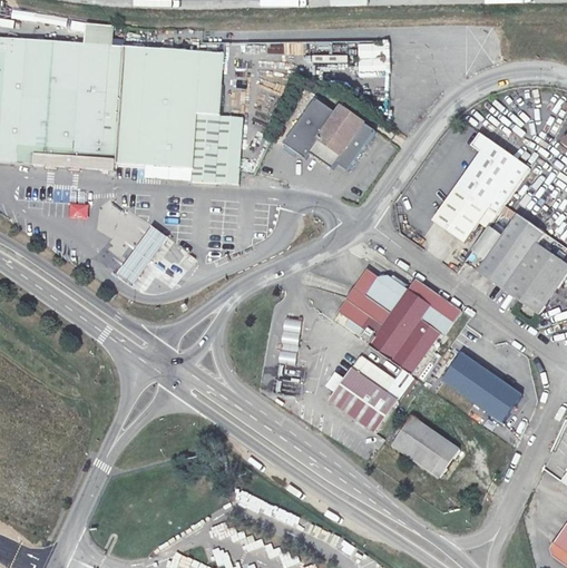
[(33,154),(114,157),(121,46),(110,46),(110,23),(84,22),(82,43),(5,38),(0,37),(0,162),(32,166),(33,154)]
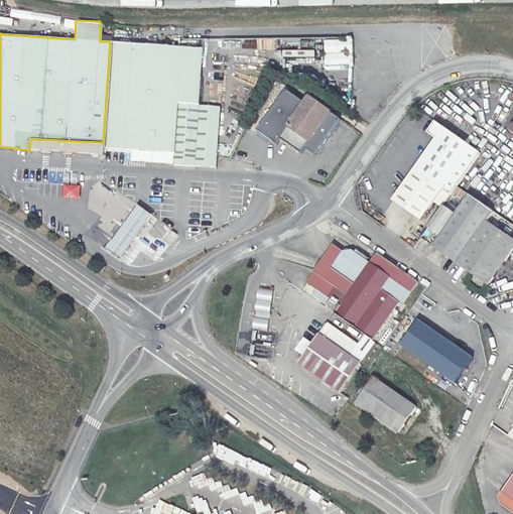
[(340,105),(353,103),(348,35),(319,38),(324,78),(338,77),(340,105)]
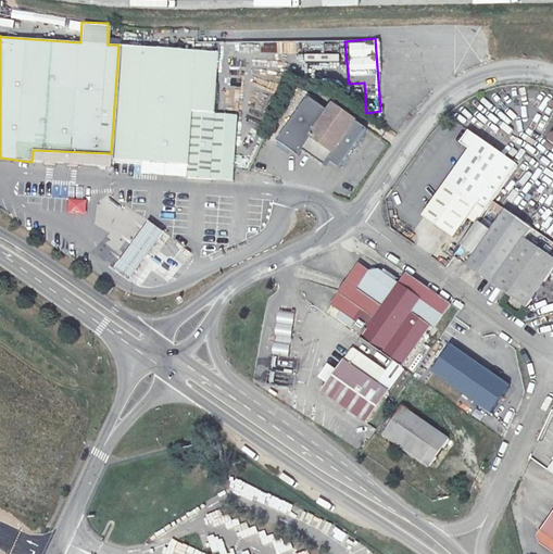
[(210,179),(214,111),(192,110),(197,49),(118,45),(111,153),(111,159),(139,161),(160,162),(185,164),(184,177),(210,179)]
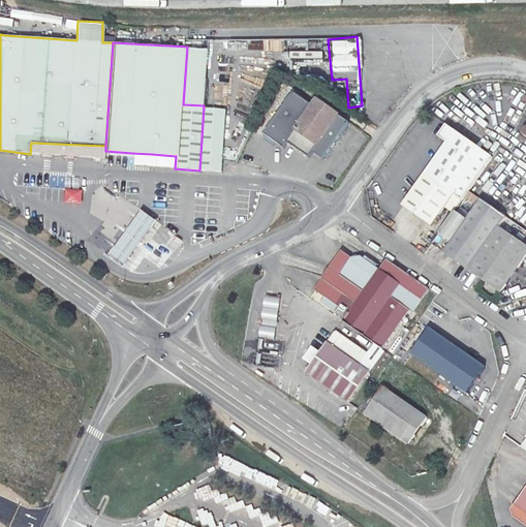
[(183,104),(204,105),(206,49),(187,47),(183,104)]
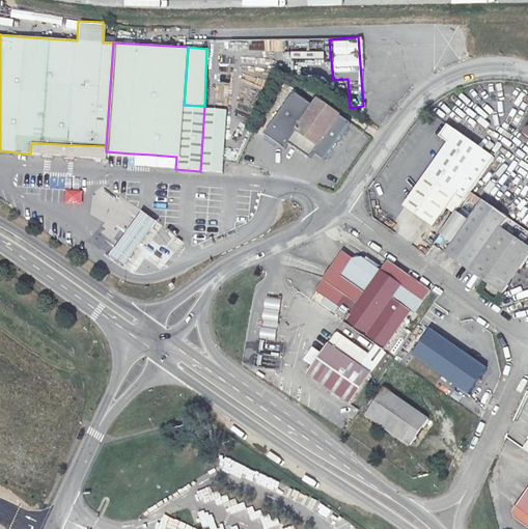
[(315,104),(294,90),(266,131),(283,144),(315,104)]
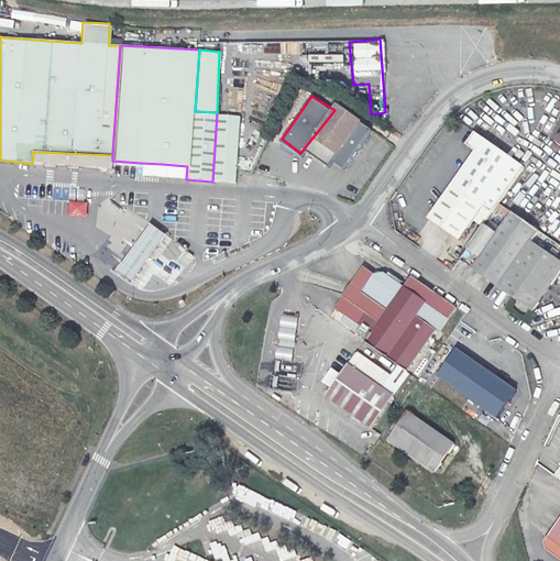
[(335,110),(306,151),(327,165),(331,158),(360,117),(340,103),(335,110)]
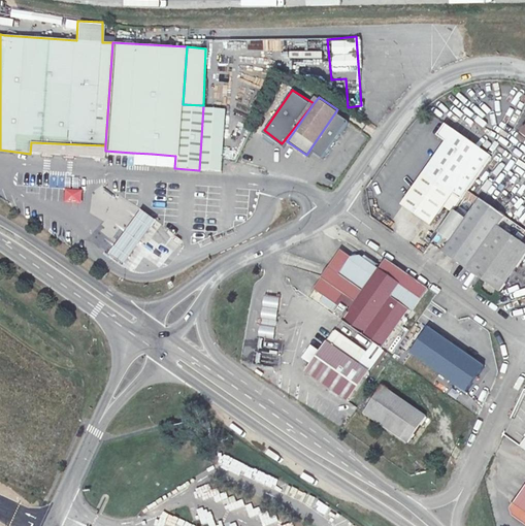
[(203,105),(199,170),(220,170),(223,108),(203,105)]
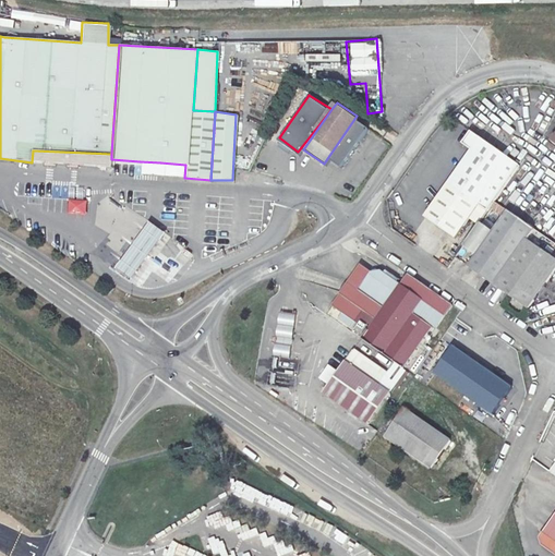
[(366,125),(357,116),(328,157),(340,166),(366,125)]
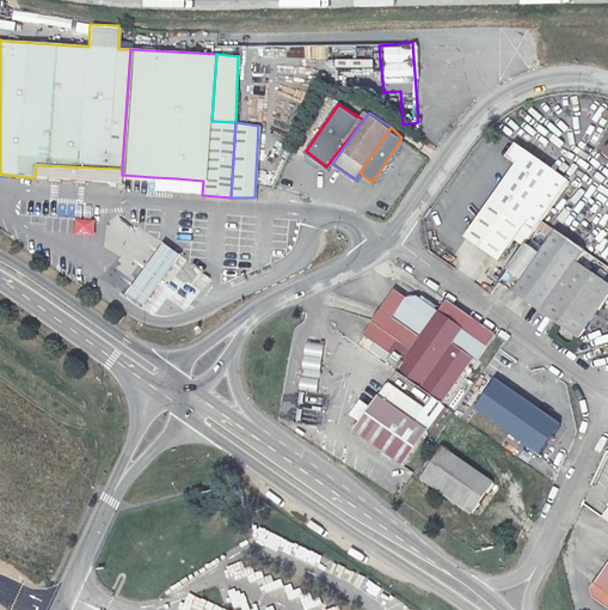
[(514,172),(498,195),(542,225),(571,184),(517,148),(505,166),(514,172)]
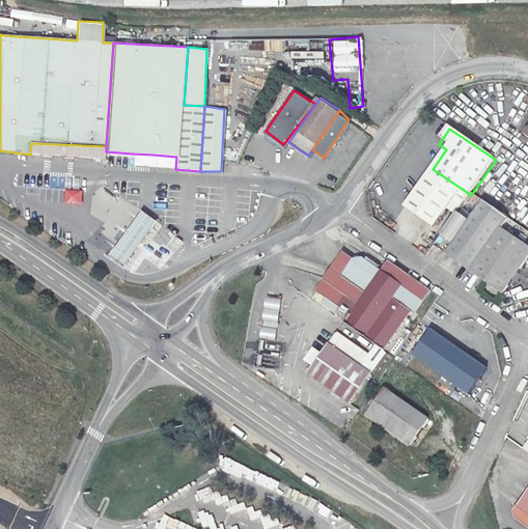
[(106,151),(106,146),(31,143),(30,155),(106,159),(106,151)]
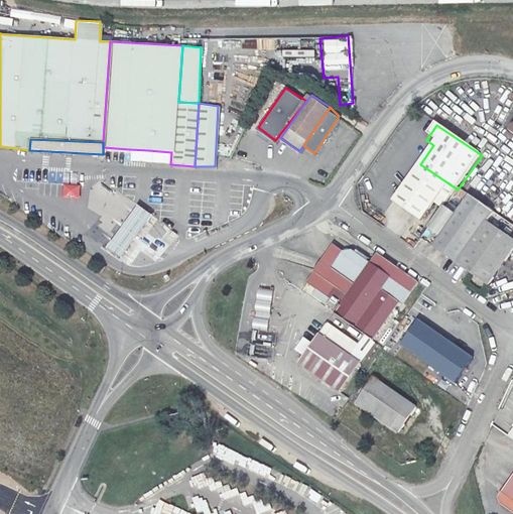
[(128,161),(170,164),(171,152),(148,150),(129,149),(128,161)]
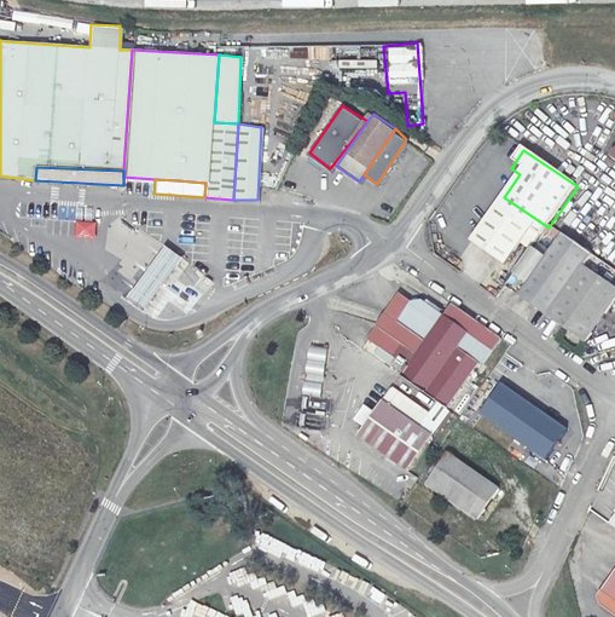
[(539,242),(549,228),(504,197),(473,246),(506,269),(528,235),(539,242)]
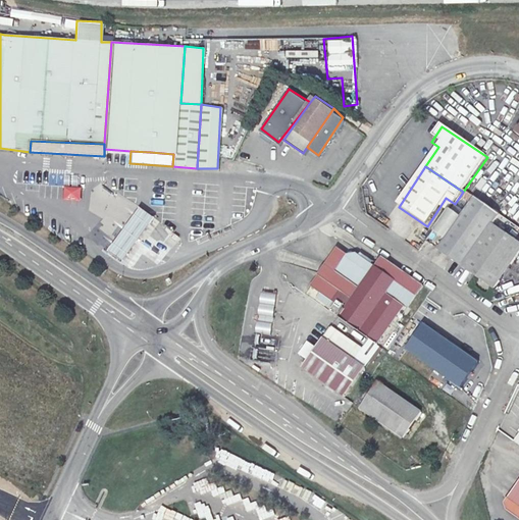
[(364,176),(359,186),(376,196),(381,187),(364,176)]
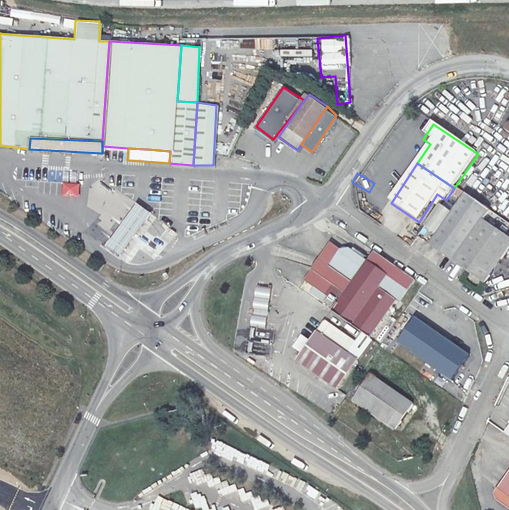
[(54,181),(54,194),(76,194),(76,181),(54,181)]
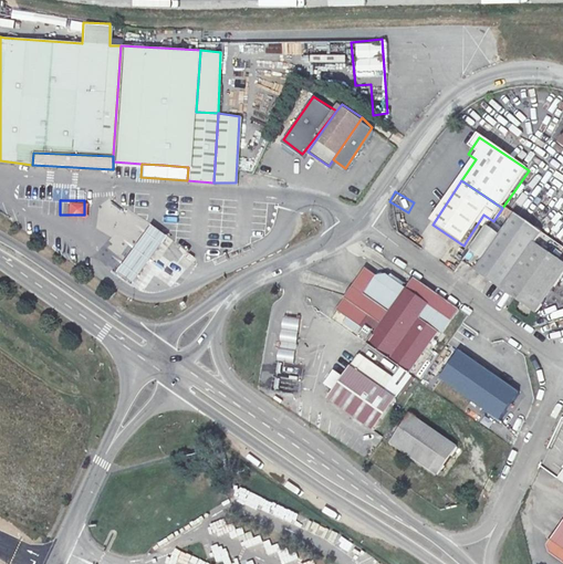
[(541,235),(511,213),(470,272),(537,315),(562,275),(562,265),(532,246),(541,235)]
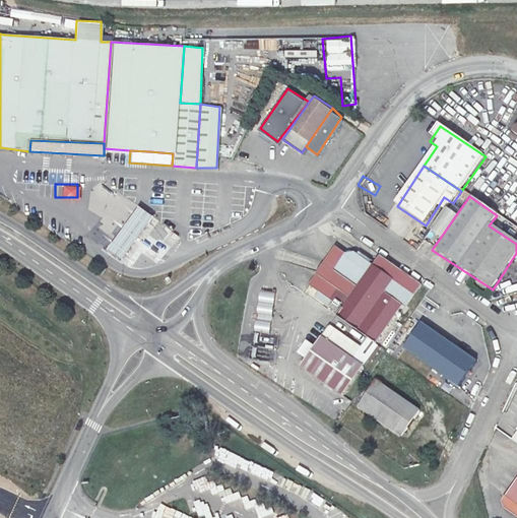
[(148,213),(135,203),(125,218),(105,247),(117,257),(138,228),(148,213)]
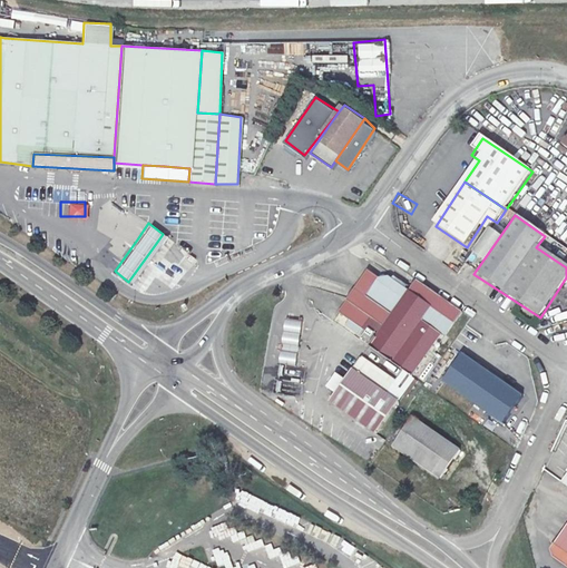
[(459,310),(412,276),(404,287),(384,273),(374,274),(363,267),(335,309),(372,335),(365,342),(388,358),(419,315),(438,329),(443,333),(459,310)]
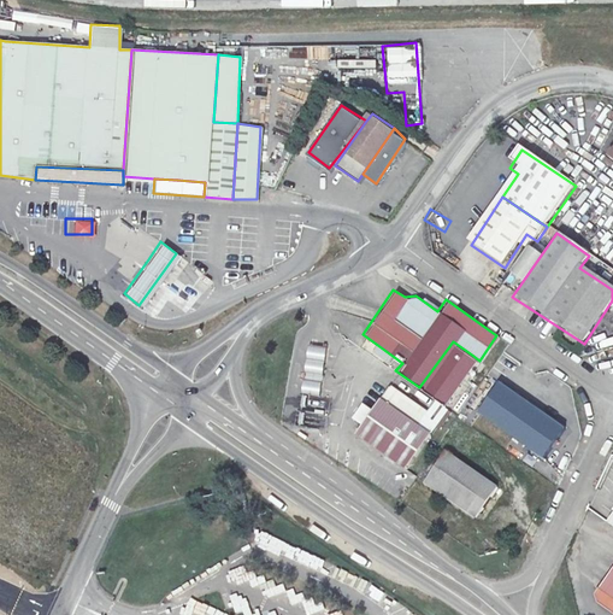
[(453,341),(419,387),(441,403),(473,356),(453,341)]
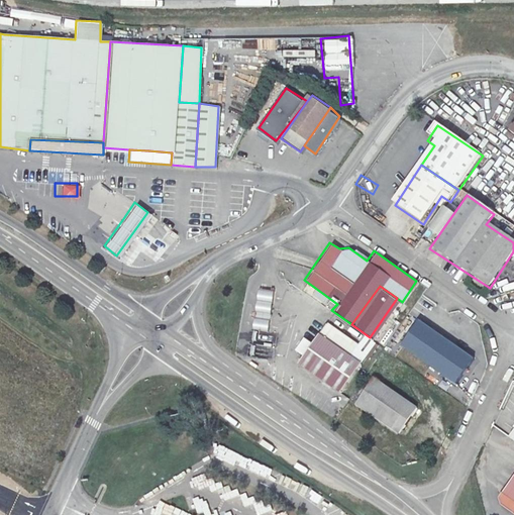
[(272,295),(258,294),(252,334),(267,335),(272,295)]
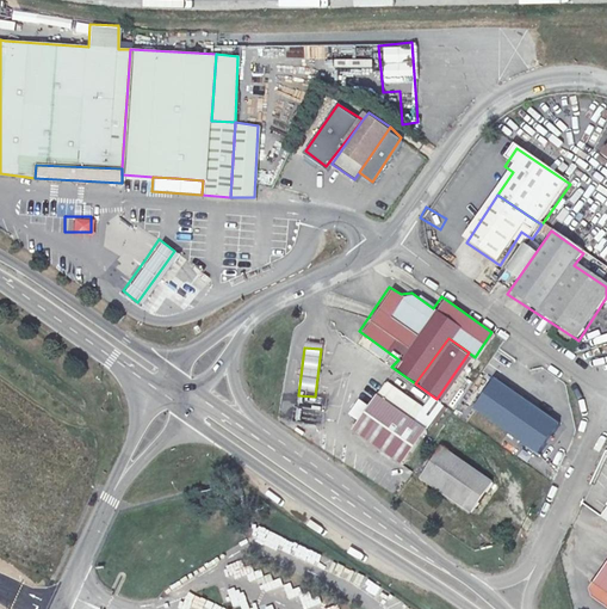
[(551,417),(490,376),(470,406),(532,448),(551,417)]
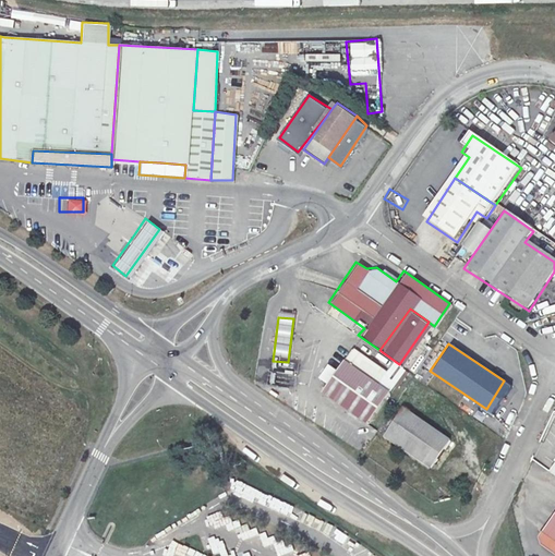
[(342,357),(377,381),(385,370),(350,346),(342,357)]
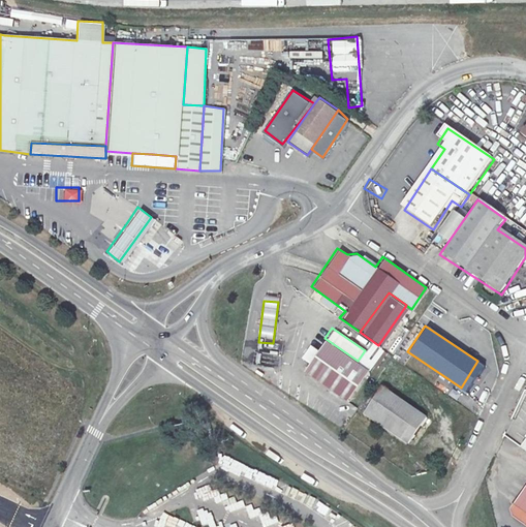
[(369,369),(358,361),(325,338),(323,338),(315,349),(308,344),(299,355),(307,361),(302,369),(347,401),(369,369)]
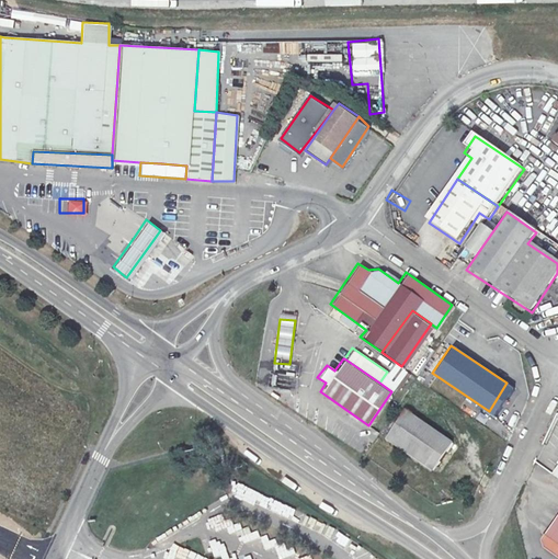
[(447,440),(403,408),(383,436),(428,469),(447,440)]
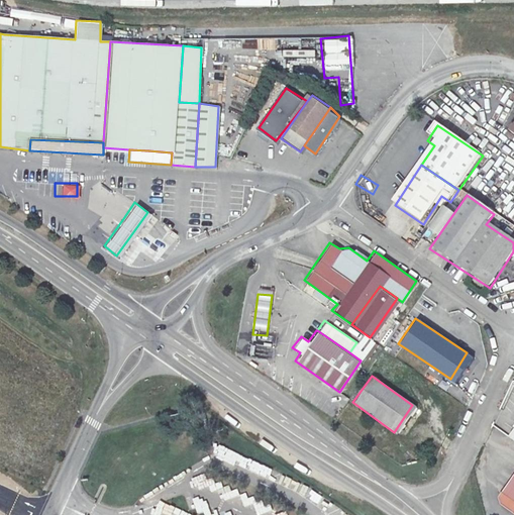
[(213,448),(202,456),(208,465),(219,456),(213,448)]
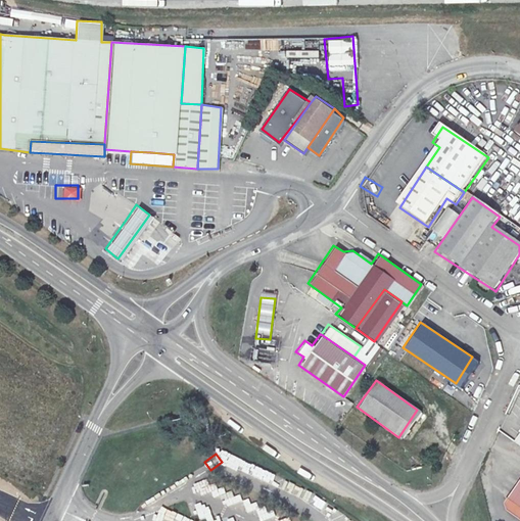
[(260,479),(264,470),(228,455),(220,472),(228,475),(232,467),(260,479)]
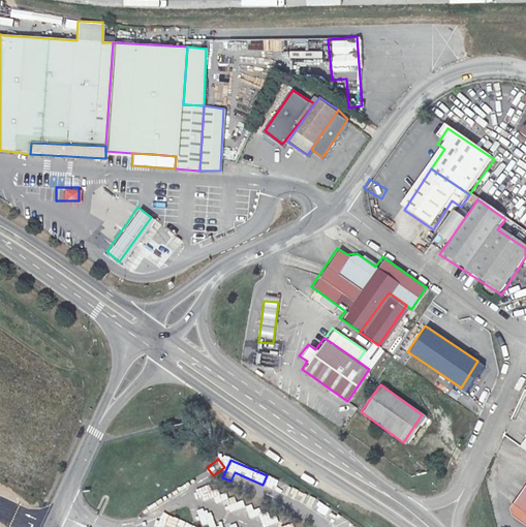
[(525,478),(506,504),(509,513),(525,524),(525,478)]
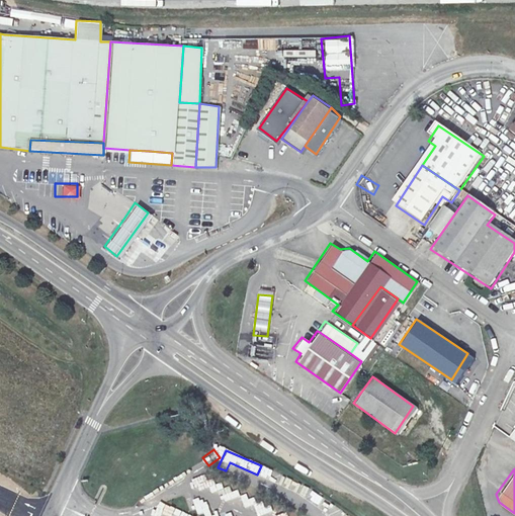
[(315,501),(319,491),(273,473),(269,482),(315,501)]
